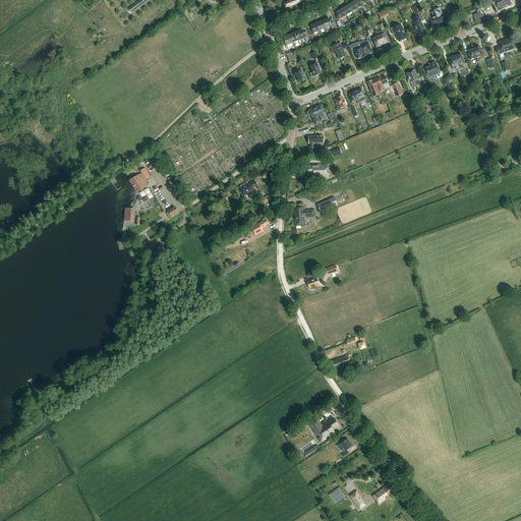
[(141,0),(127,11),(130,14),(150,0),(141,0)]
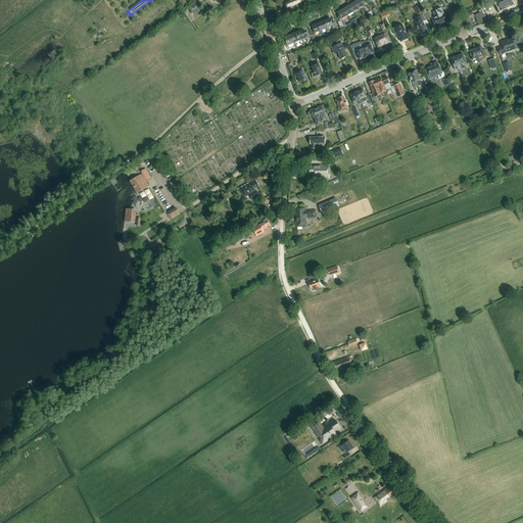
[(299,2),(300,3),(304,1),(304,0),(293,0),(285,4),(286,7),(287,6),(290,11),(295,9),(293,4),(299,2)]
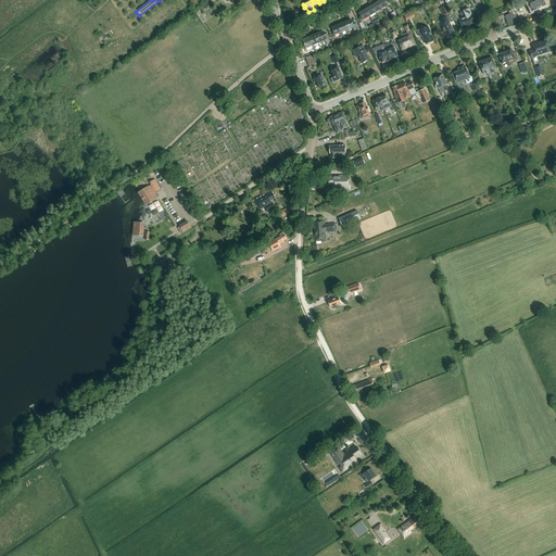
[(383,0),(381,0),(378,2),(382,9),(388,5),(383,0)]
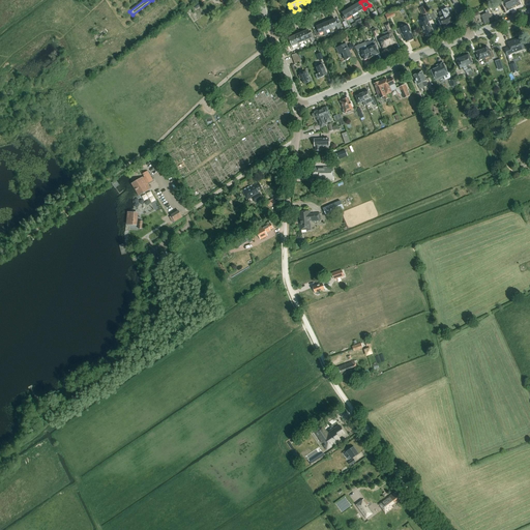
[(509,3),(511,9),(519,6),(521,6),(521,5),(521,4),(520,3),(517,0),(506,0),(504,1),(506,4),(509,3)]
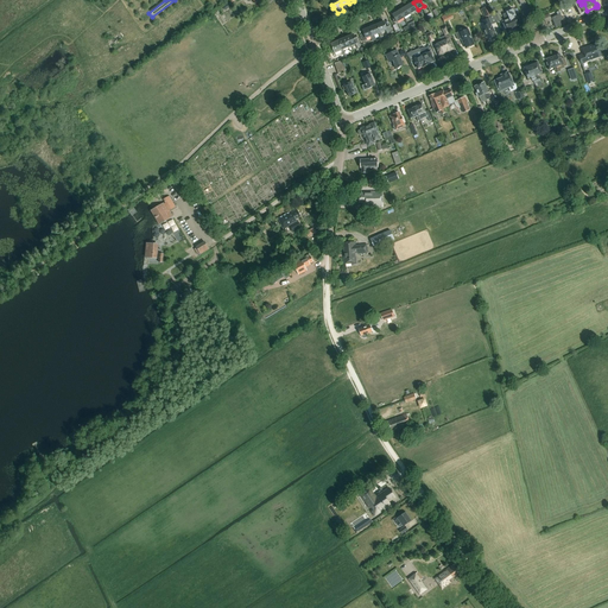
[(411,14),(418,10),(413,2),(406,7),(411,14)]
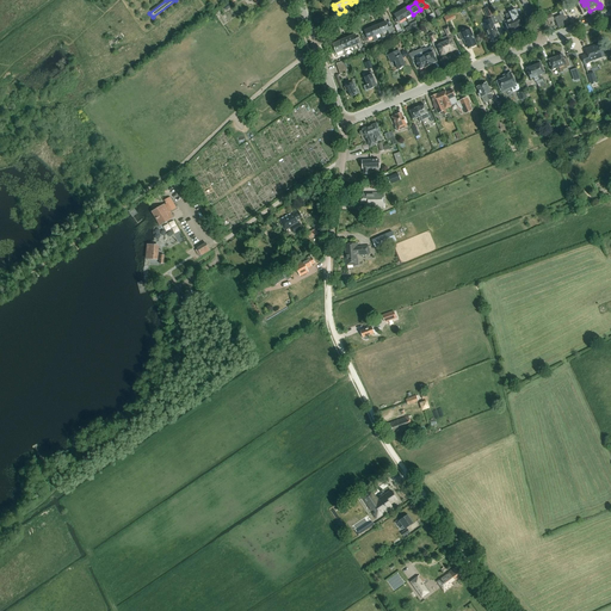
[(485,10),(489,18),(495,14),(492,6),(485,10)]
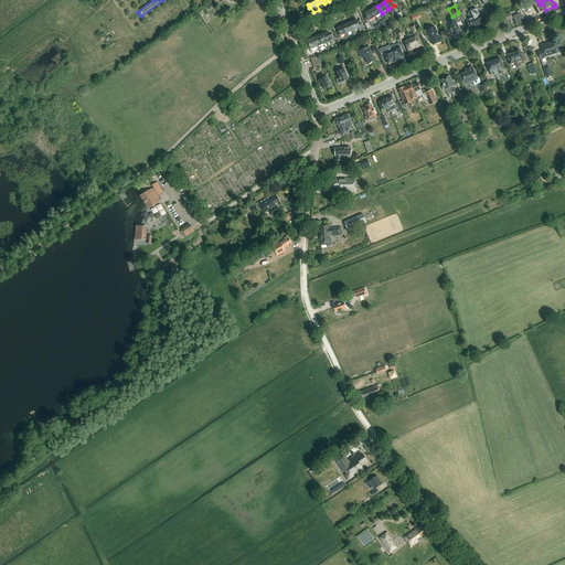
[(377,7),(372,10),(375,17),(382,13),(377,7)]
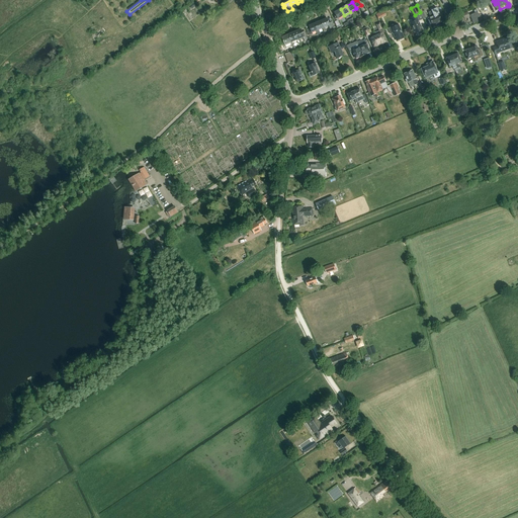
[(430,9),(431,11),(437,24),(443,21),(437,8),(434,9),(433,8),(430,9)]
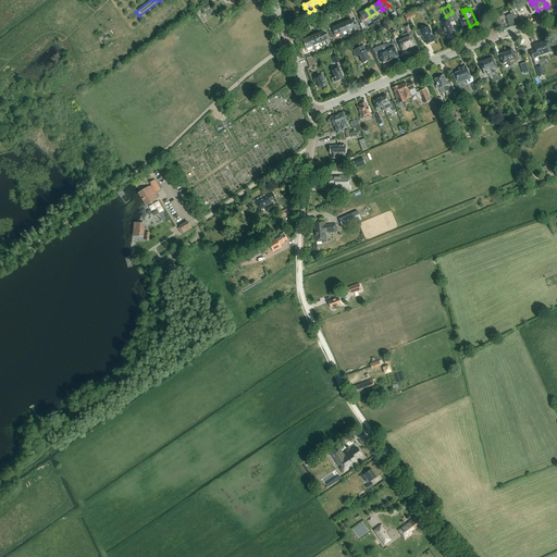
[(363,21),(370,16),(367,10),(360,14),(363,21)]
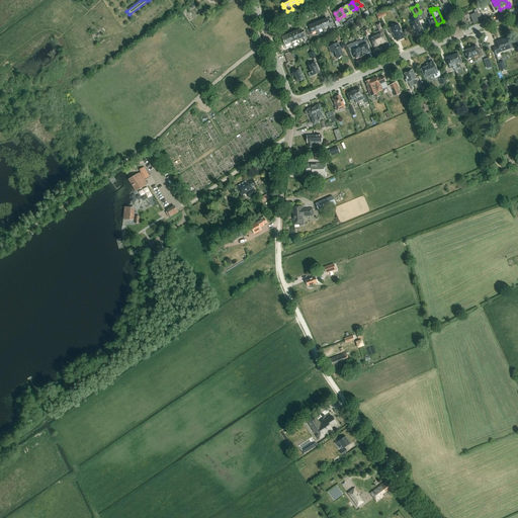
[(359,15),(360,16),(358,17),(360,19),(361,19),(369,15),(368,11),(359,15)]
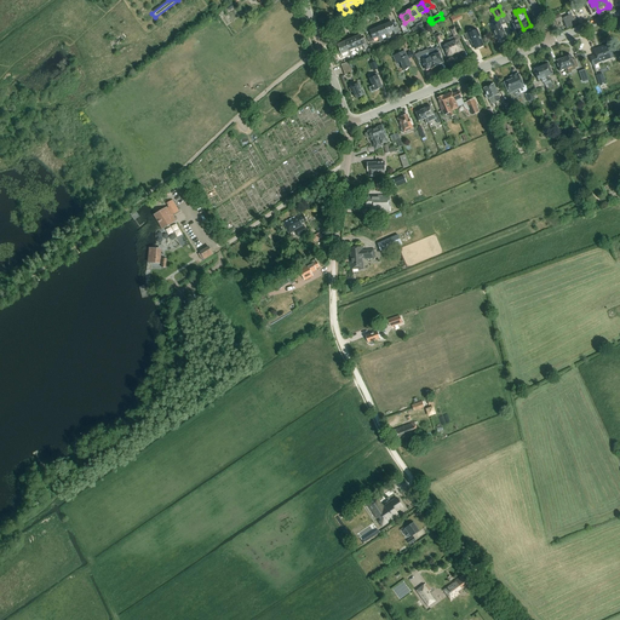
[(516,33),(523,29),(516,13),(514,15),(514,16),(515,19),(516,19),(516,21),(512,22),(516,33)]
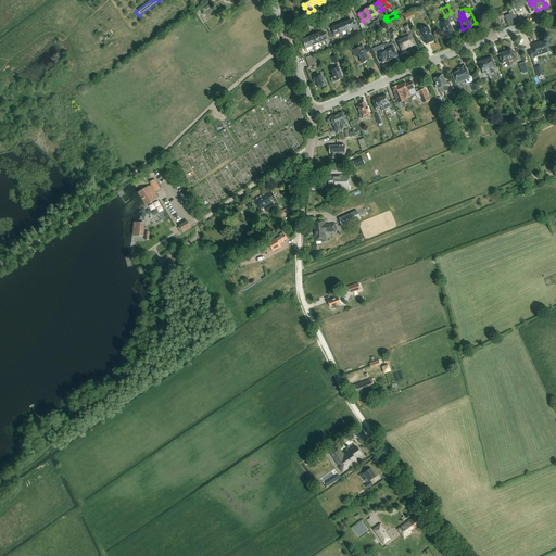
[(443,20),(444,23),(440,25),(444,34),(445,34),(446,36),(447,36),(449,36),(450,36),(451,34),(452,34),(451,29),(452,29),(446,17),(443,20)]
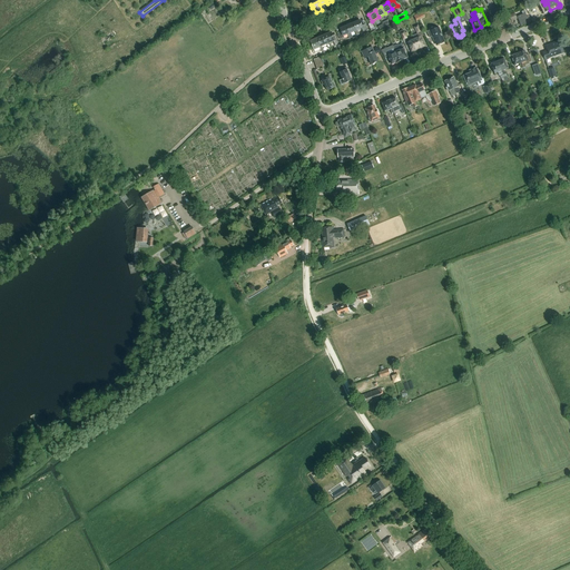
[(360,20),(353,23),(356,30),(357,30),(362,28),(364,32),(369,30),(366,23),(362,26),(360,20)]
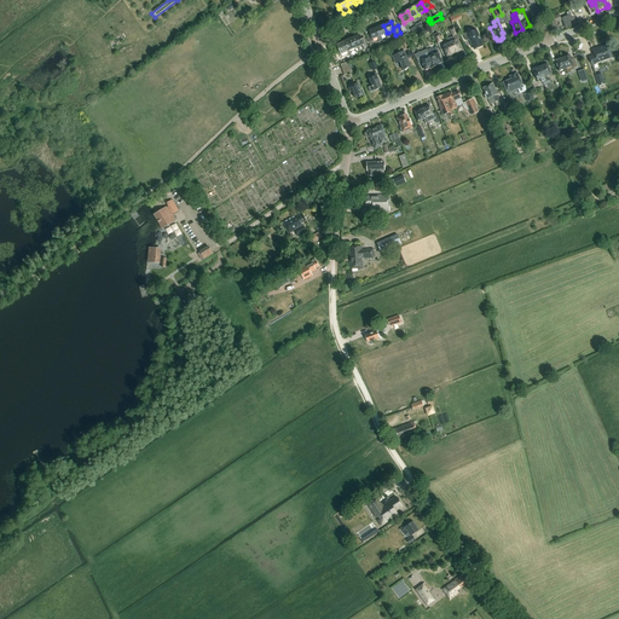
[(383,25),(376,28),(380,36),(381,35),(386,34),(388,39),(391,38),(388,33),(387,33),(383,25)]
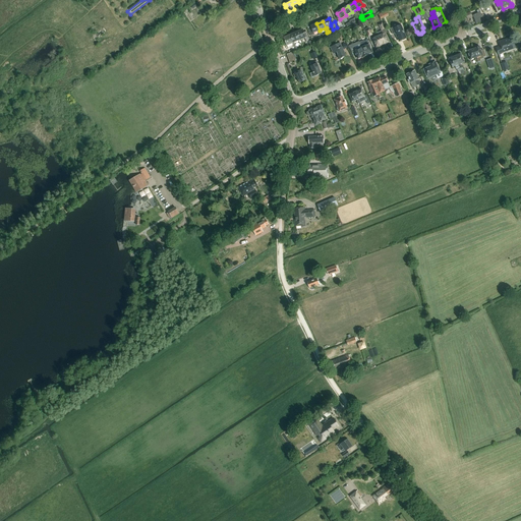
[(321,30),(320,31),(316,23),(310,26),(311,29),(308,31),(310,36),(314,35),(313,34),(319,32),(321,35),(323,34),(321,30)]
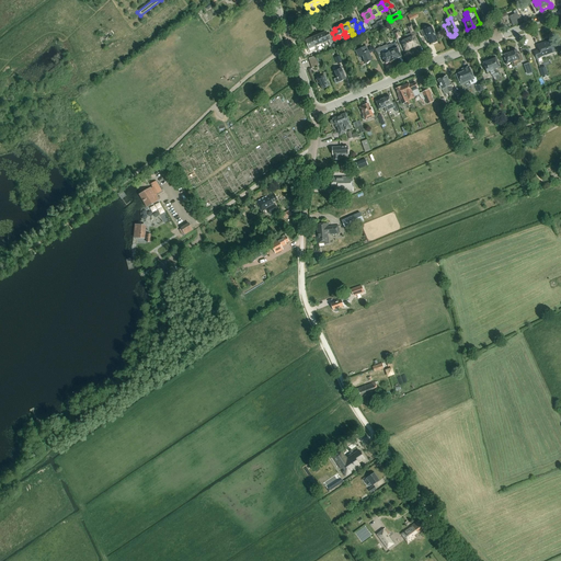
[(425,36),(426,39),(427,39),(431,45),(437,42),(435,37),(436,37),(432,27),(424,31),(424,30),(420,32),(423,37),(425,36)]
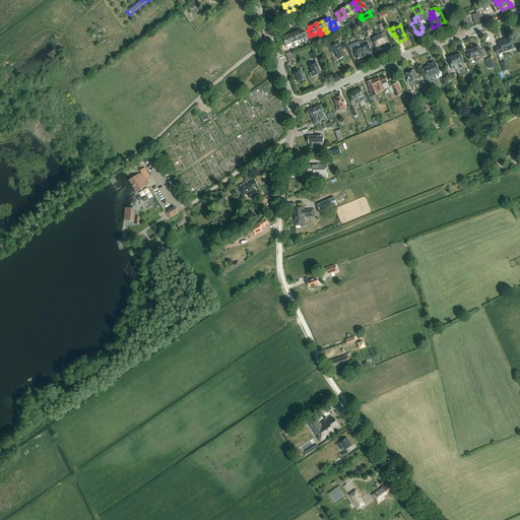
[(369,28),(368,27),(365,29),(368,38),(373,36),(370,28),(369,28)]
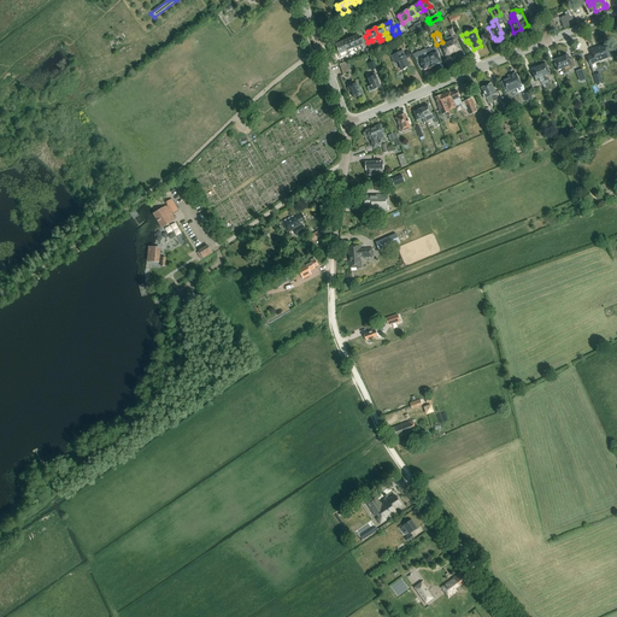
[(358,35),(351,39),(354,48),(356,47),(360,45),(363,50),(365,48),(363,43),(363,45),(358,35)]
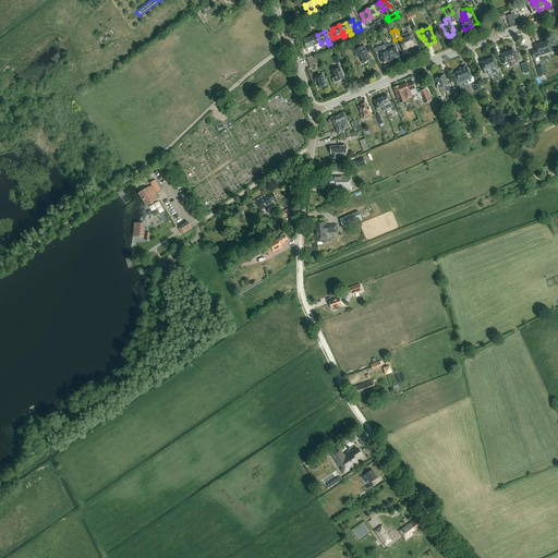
[(411,47),(415,46),(412,36),(414,35),(413,32),(403,35),(405,39),(409,48),(411,47)]
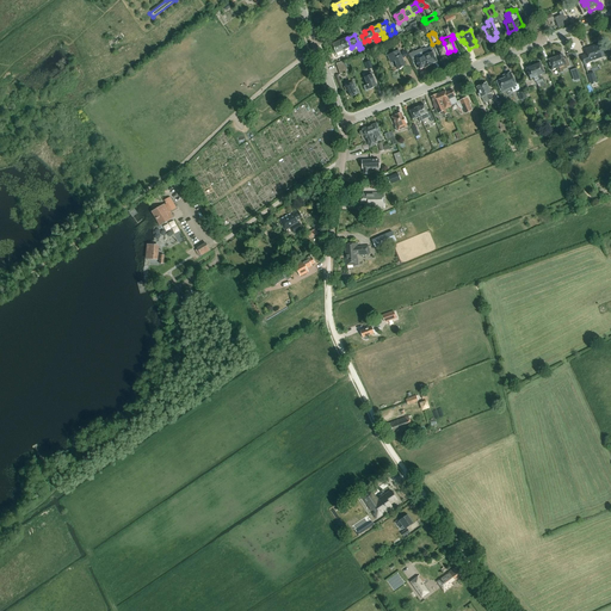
[(339,41),(344,50),(345,50),(350,48),(352,53),(355,51),(352,47),(351,48),(347,38),(339,41)]
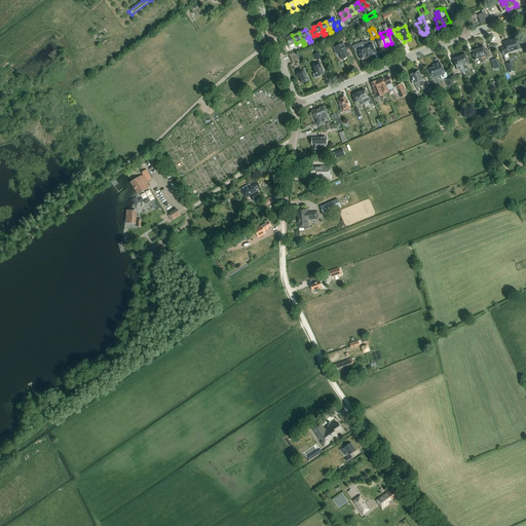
[(295,44),(296,47),(298,46),(297,43),(296,43),(292,35),(286,38),(288,42),(286,43),(288,46),(289,46),(295,44)]
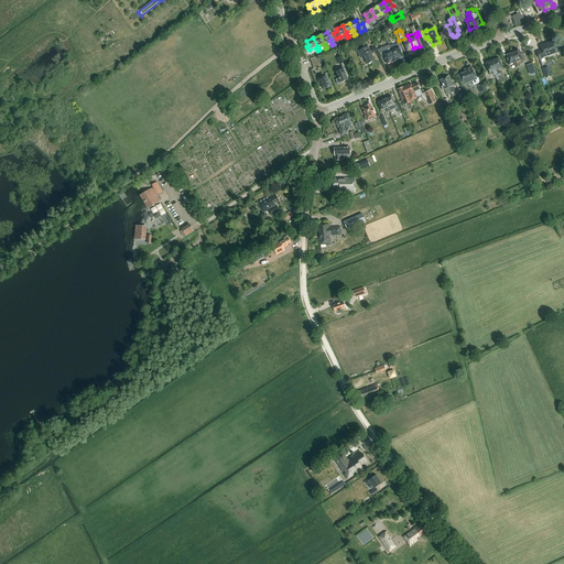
[(413,49),(410,40),(403,42),(408,52),(412,50),(411,49),(413,49)]
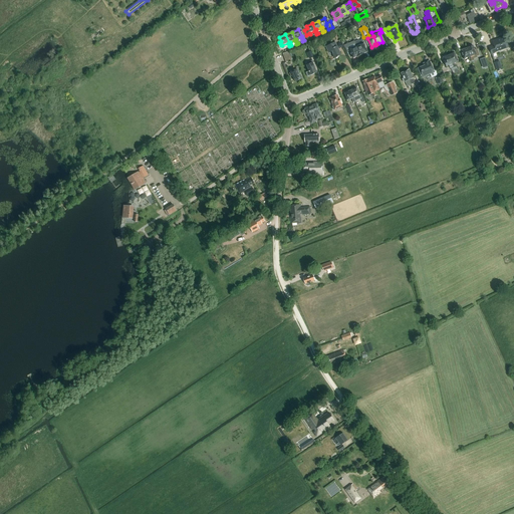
[(493,41),(494,46),(490,47),(492,53),(504,49),(503,48),(508,46),(504,37),(493,41)]
